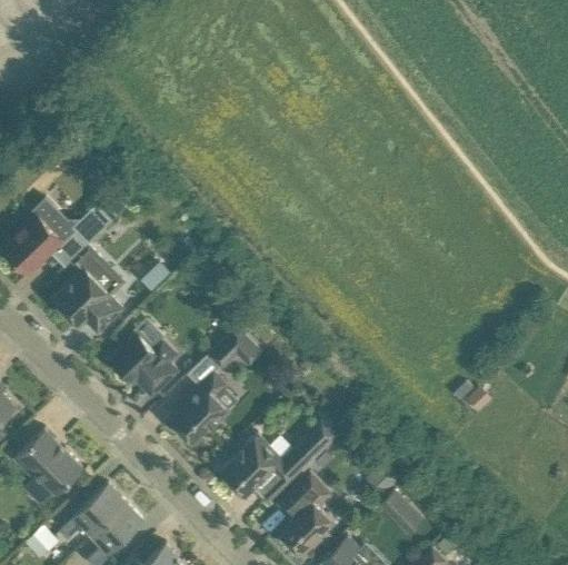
[(3,250),(0,253),(0,255),(13,267),(17,264),(28,275),(50,253),(62,240),(61,239),(72,228),(72,227),(73,226),(46,197),(45,199),(33,209),(32,210),(35,214),(0,248),(3,250)]
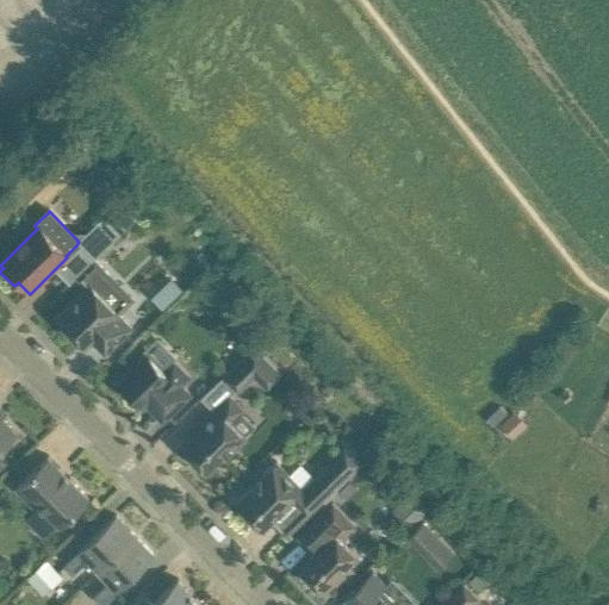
[(78,244),(94,261),(120,236),(103,218),(79,242),(78,243),(78,244)]
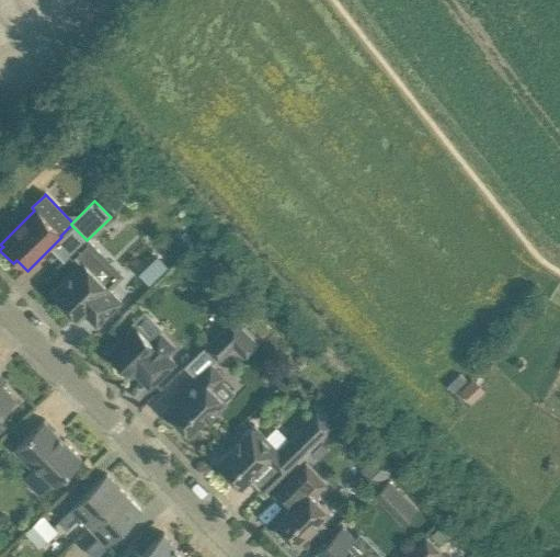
[(77,320),(83,315),(95,328),(121,304),(107,291),(109,291),(94,275),(98,272),(100,268),(101,262),(100,258),(96,253),(98,253),(86,241),(70,257),(78,264),(64,279),(66,281),(52,295),(77,320)]
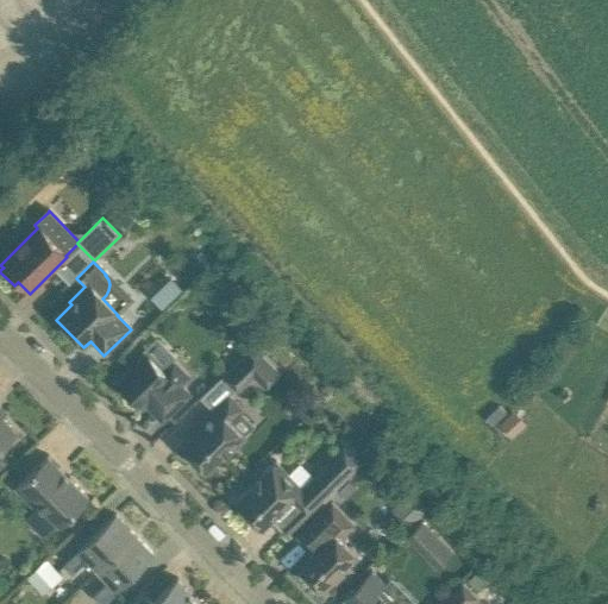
[(223,377),(239,394),(254,379),(263,390),(280,375),(254,347),(223,377)]
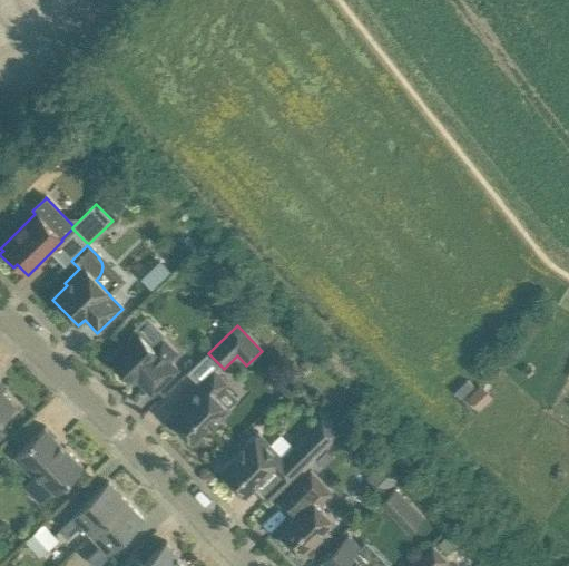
[(128,372),(151,396),(176,371),(167,362),(175,354),(163,341),(154,350),(137,333),(110,359),(126,374),(128,372)]
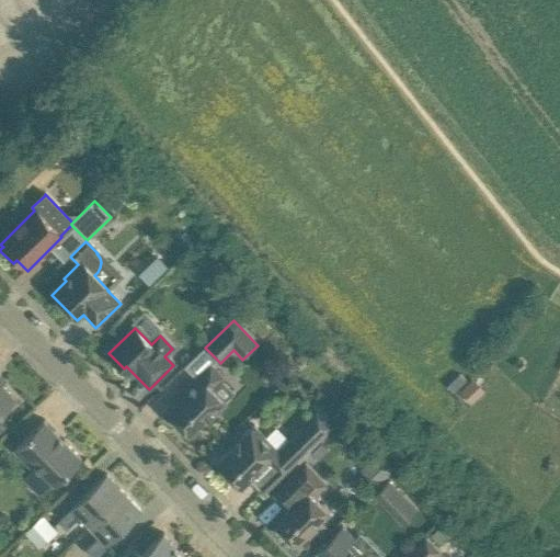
[(168,415),(189,435),(202,422),(205,425),(226,405),(210,388),(221,378),(210,367),(179,398),(181,401),(168,415)]
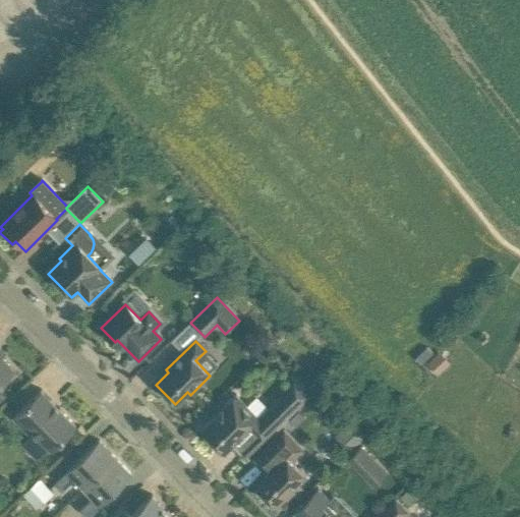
[(426,349),(415,359),(421,366),(432,355),(426,349)]
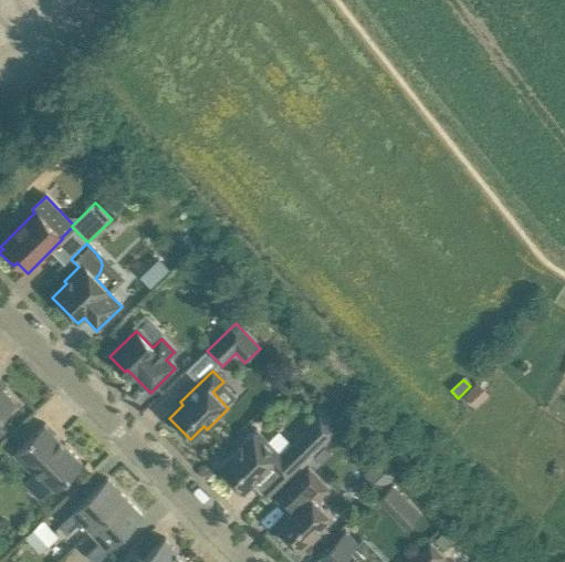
[(0,437),(7,432),(6,430),(0,424),(0,419),(14,405),(2,392),(0,388),(0,437)]
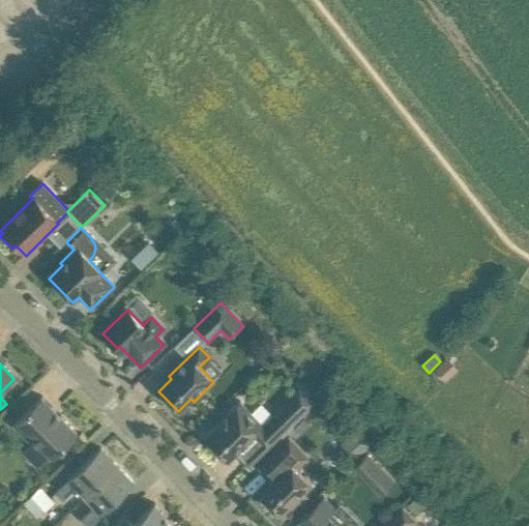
[(441,366),(434,372),(444,383),(451,377),(441,366)]
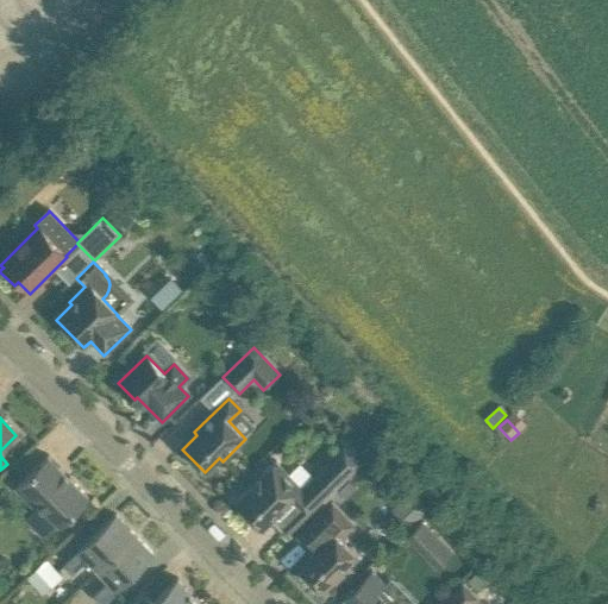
[(252,486),(234,503),(262,530),(271,522),(293,501),(307,516),(321,502),(361,464),(356,459),(345,448),(321,472),(301,491),(275,464),(252,486)]
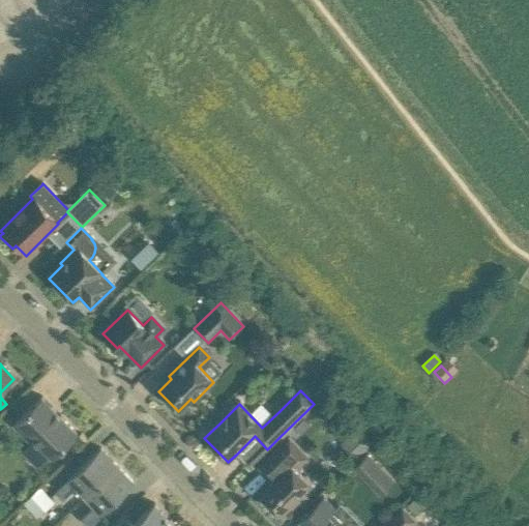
[(21,454),(36,470),(50,458),(51,460),(77,435),(41,399),(12,427),(29,445),(21,454)]
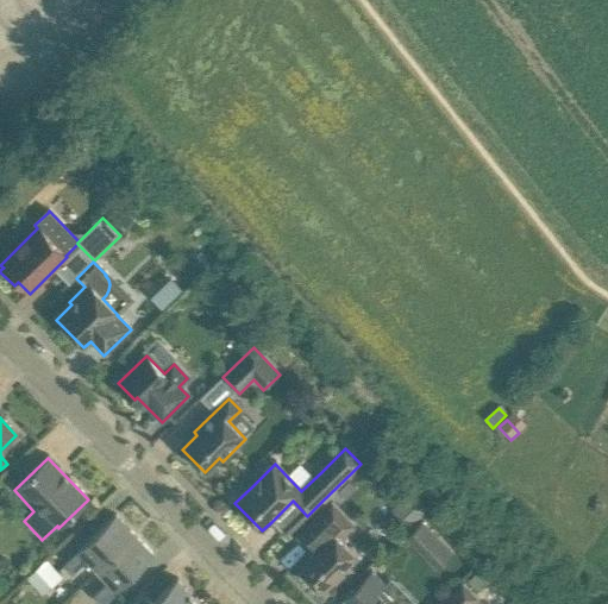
[(298,539),(298,540),(304,535),(314,547),(295,565),(321,592),(358,558),(340,540),(353,527),(332,505),(298,539)]
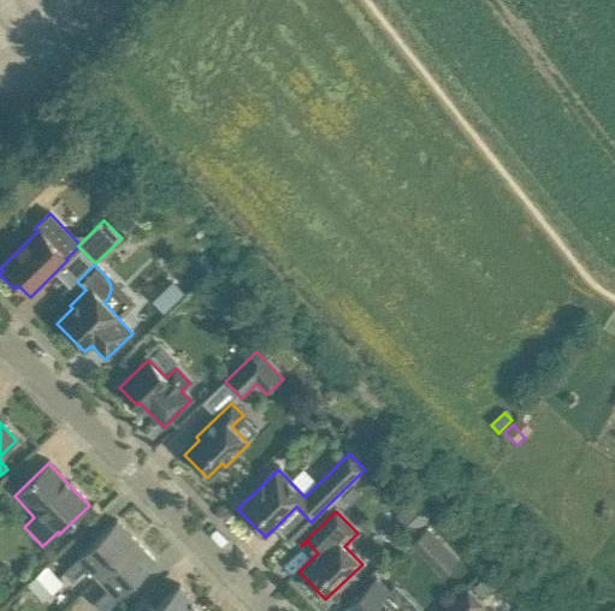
[(155,563),(117,523),(64,574),(72,583),(87,569),(108,591),(94,605),(99,610),(107,610),(117,600),(155,563)]
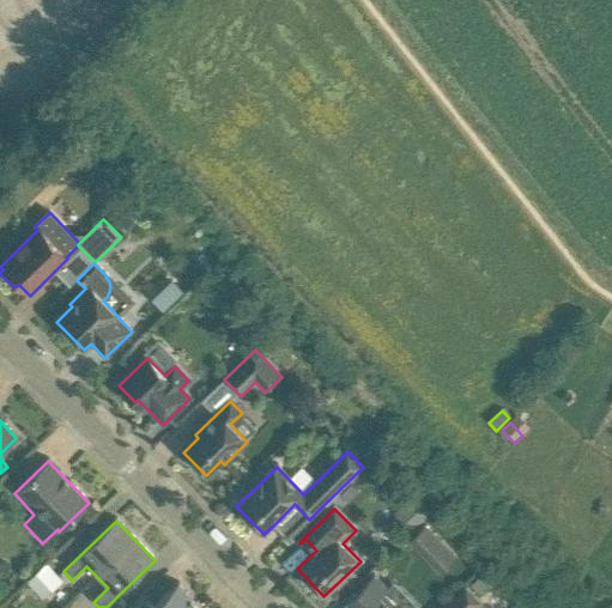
[(424,527),(408,541),(426,559),(442,545),(424,527)]
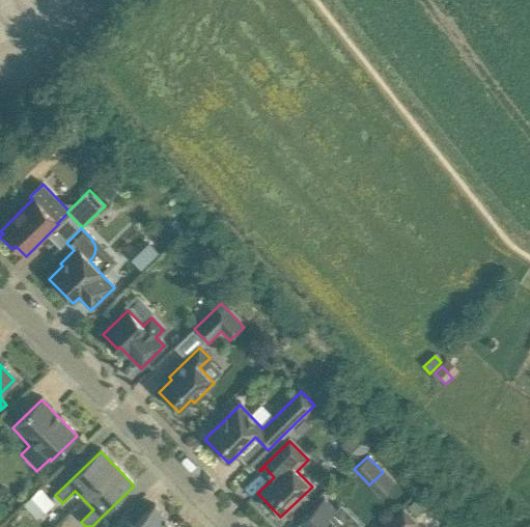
[(23,503),(35,520),(54,506),(43,490),(23,503)]
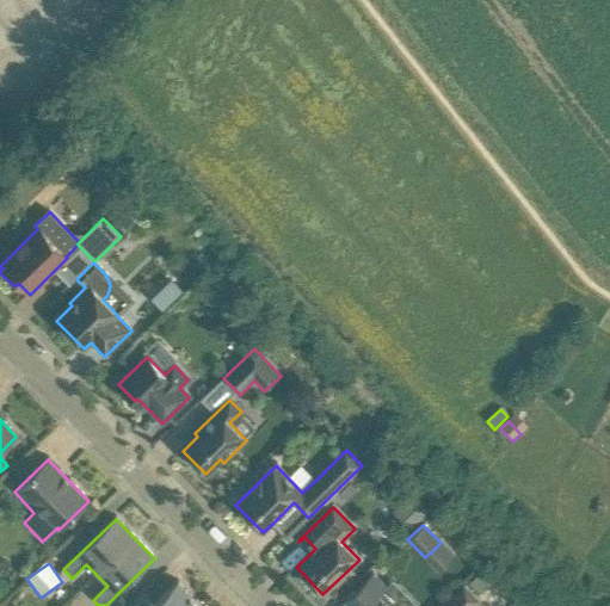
[(373,575),(344,603),(346,605),(388,605),(379,595),(386,588),(373,575)]
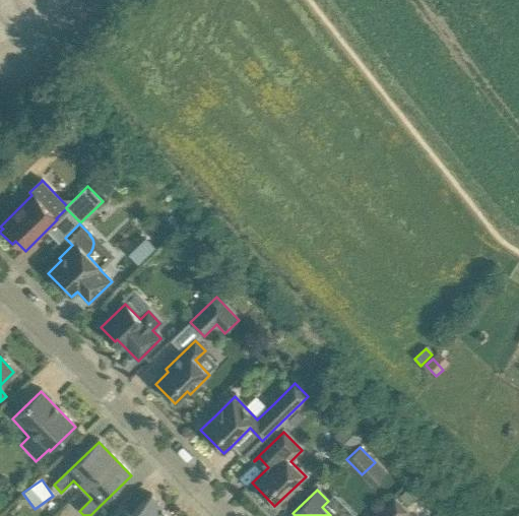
[(407,490),(398,499),(406,508),(416,498),(407,490)]
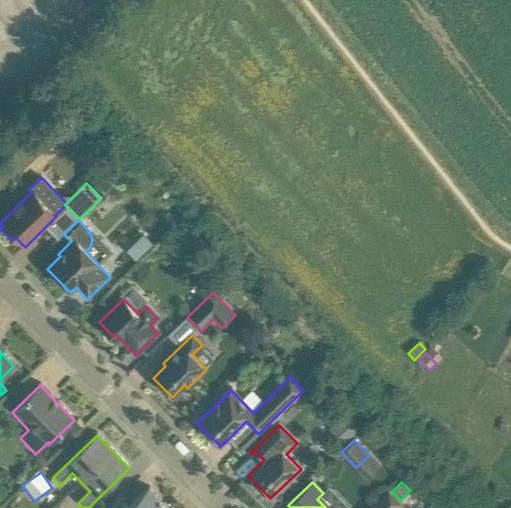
[(164,507),(165,506),(149,488),(128,507),(164,507)]
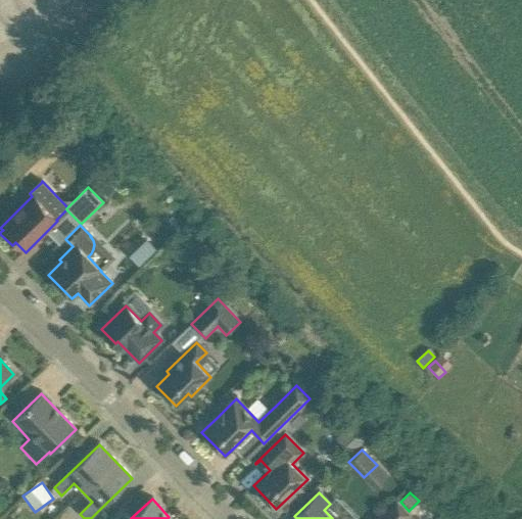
[(406,518),(409,515),(396,503),(379,518),(406,518)]
